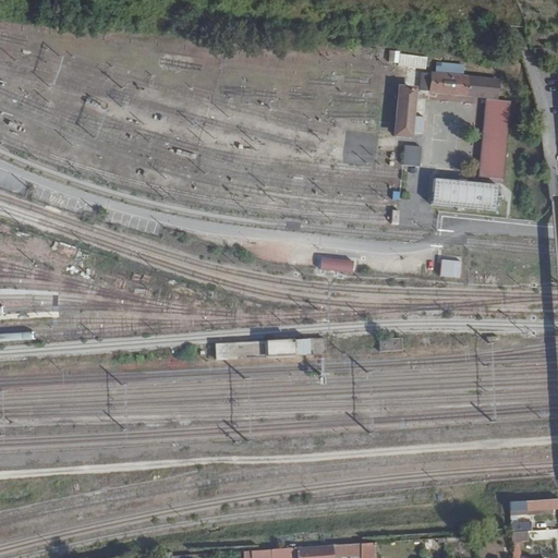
[(389,52),(388,67),(426,68),(427,55),(389,52)]
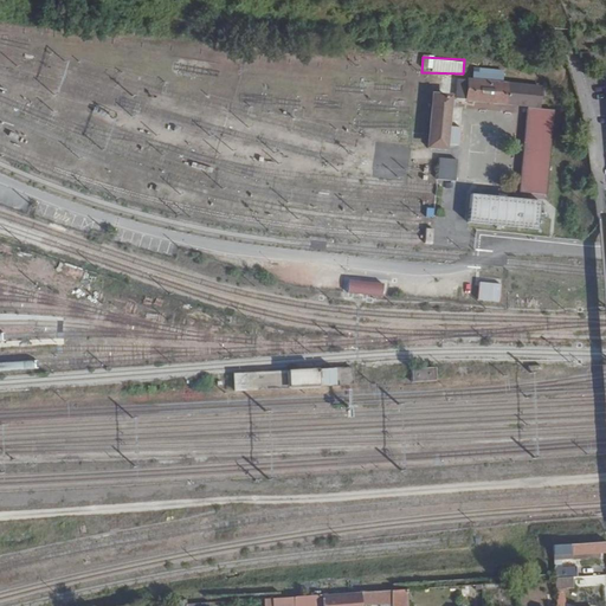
[(541,88),(459,79),(457,100),(540,107),(541,88)]
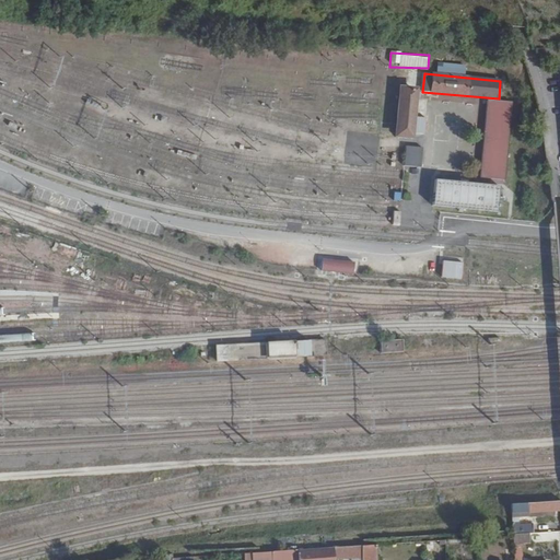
[(411,136),(413,107),(416,91),(403,90),(397,135),(411,136)]
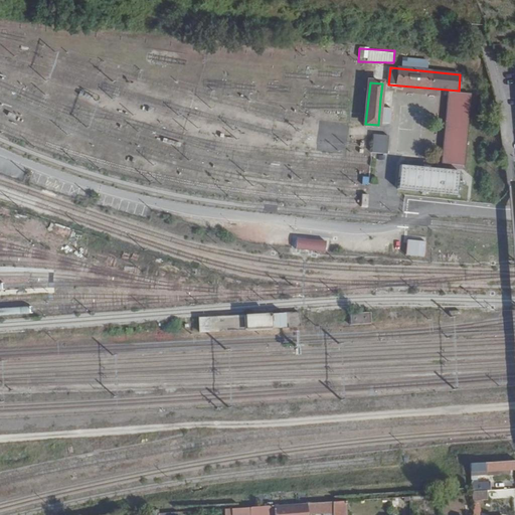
[(471,95),(450,92),(444,157),(465,159),(471,95)]
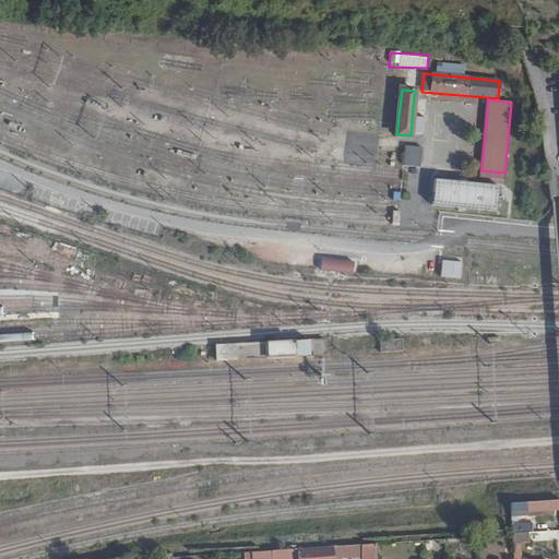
[(425,108),(413,107),(411,135),(421,137),(425,108)]
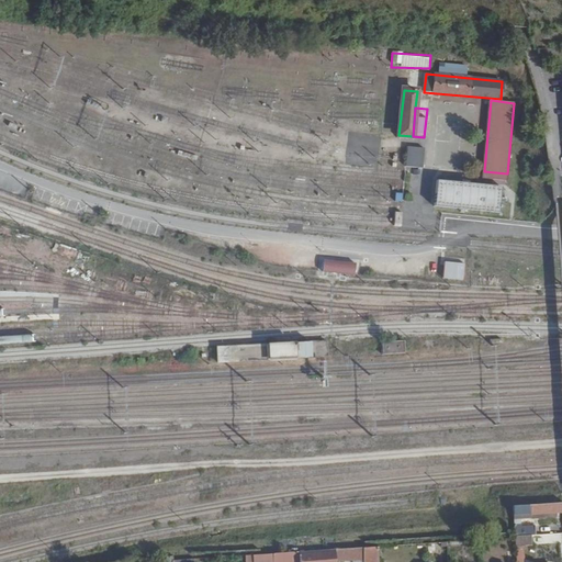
[(406,148),(405,168),(424,169),(425,150),(406,148)]
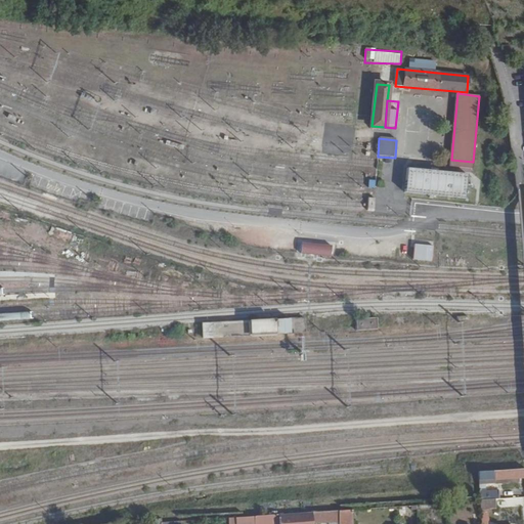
[(405,192),(466,199),(468,173),(408,168),(405,192)]
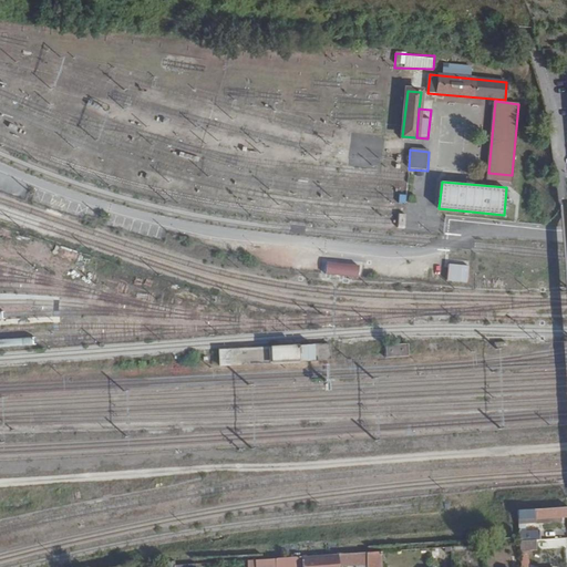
[(358,266),(327,261),(326,274),(357,277),(358,266)]
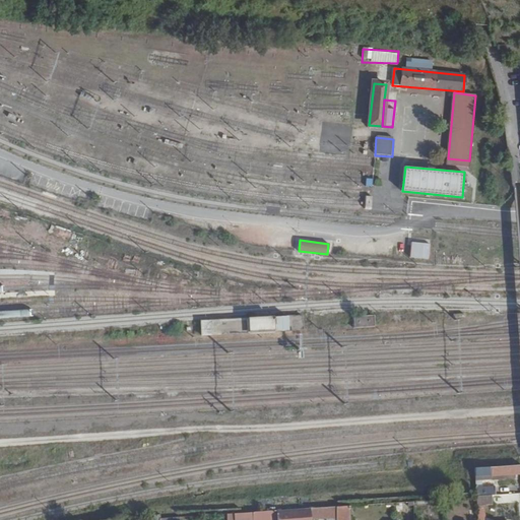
[(430,245),(412,243),(410,257),(429,258),(430,245)]
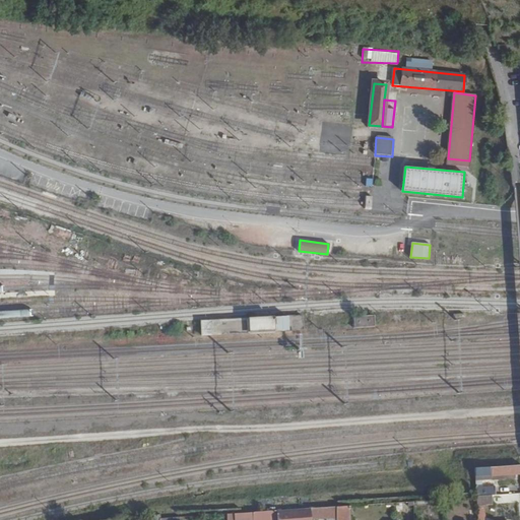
[(375,316),(353,317),(354,328),(375,327),(375,316)]
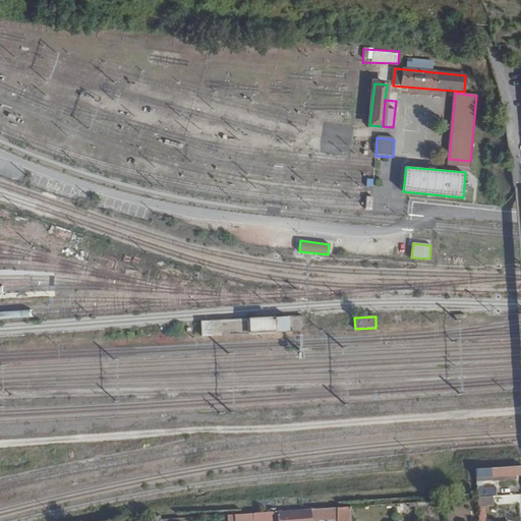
[(302,317),(288,319),(289,332),(302,331),(302,317)]
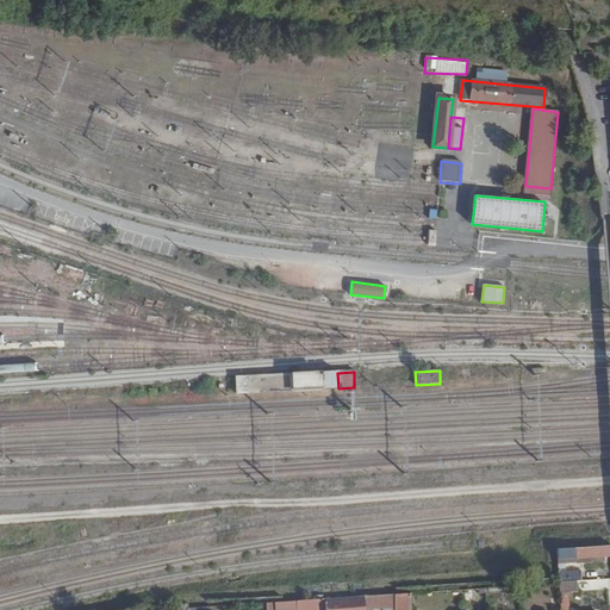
[(338,388),(337,373),(321,374),(322,388),(338,388)]
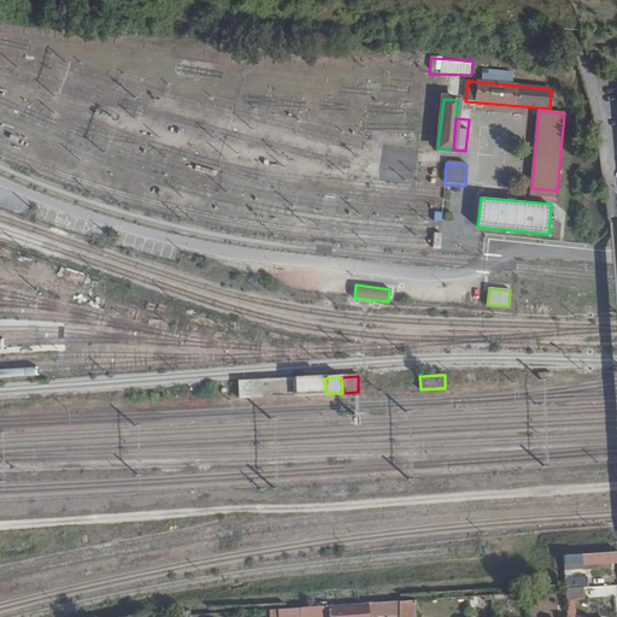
[(325,393),(324,378),(292,380),(293,395),(325,393)]
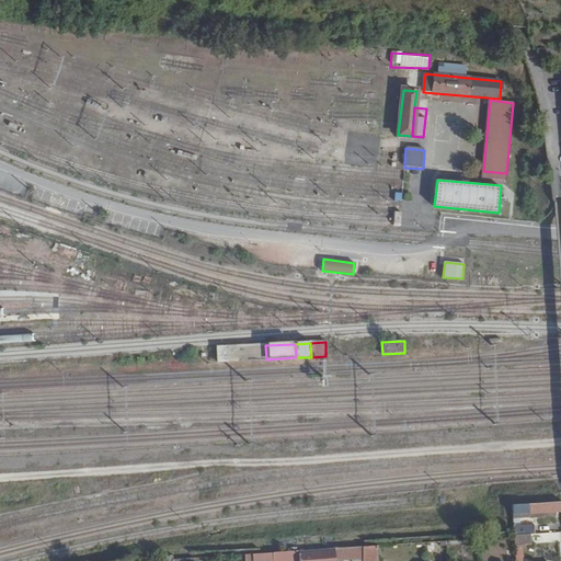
[(266,359),(265,345),(217,347),(218,362),(266,359)]
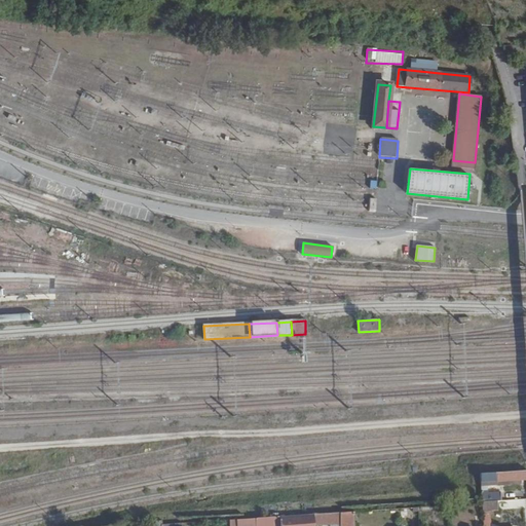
[(525,479),(525,471),(480,474),(482,502),(496,500),(501,500),(500,492),(488,493),(488,489),(491,486),(498,486),(498,485),(498,481),(522,480),(525,479)]
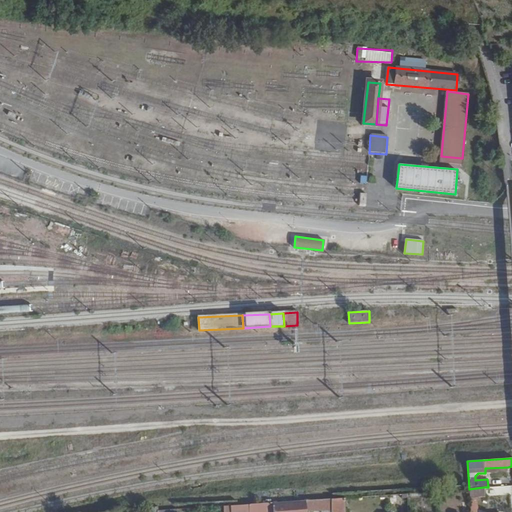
[(483,487),(469,489),(469,490),(470,511),(479,511),(479,497),(484,496),(483,487)]
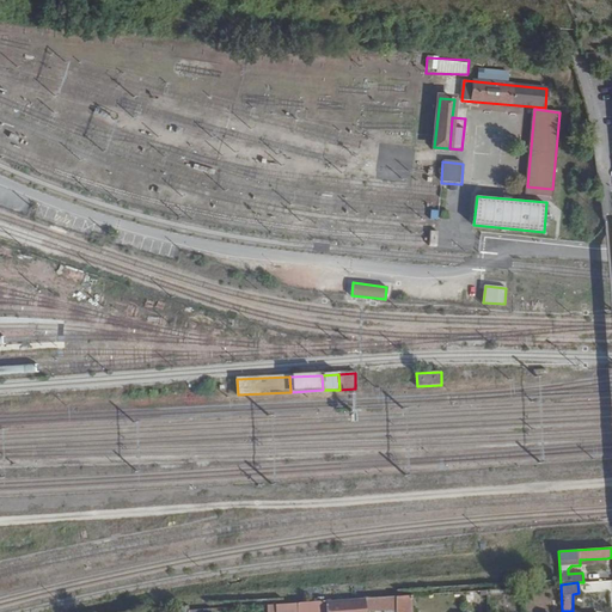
[(411,611),(411,595),(365,599),(366,611),(396,610),(396,611),(411,611)]
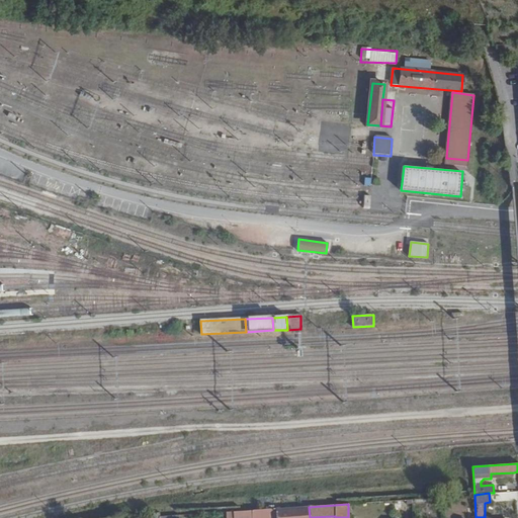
[(309,517),(310,517),(309,507),(286,508),(268,509),(269,517),(276,517),(309,517)]
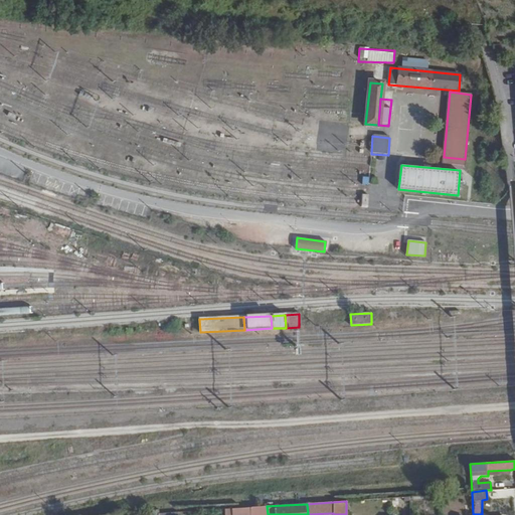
[(267,506),(249,507),(249,514),(267,514),(268,514),(267,506)]
